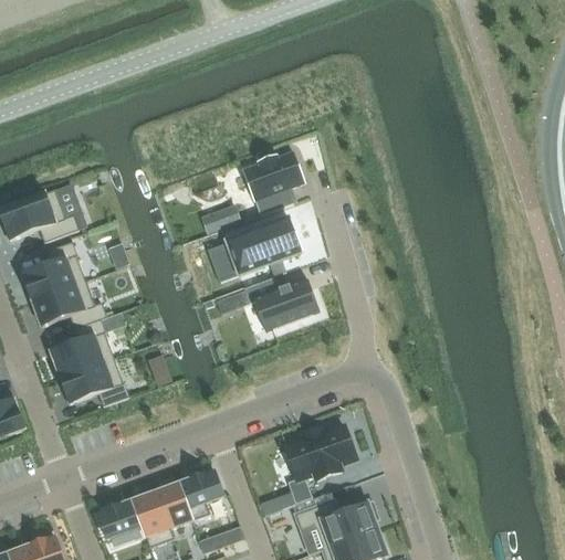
[(292,150),(237,170),(238,173),(249,202),(252,200),(258,215),(290,203),(284,189),(303,181),(292,150)]
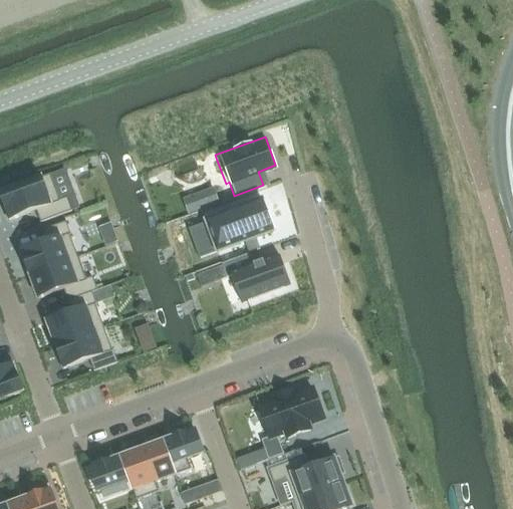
[(49,172),(0,190),(0,193),(9,217),(35,208),(40,219),(63,211),(71,208),(66,194),(58,197),(49,172)]
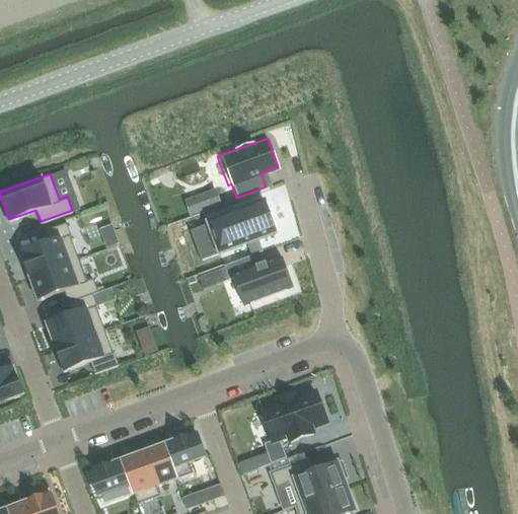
[(203,222),(213,251),(279,227),(269,199),(203,222)]
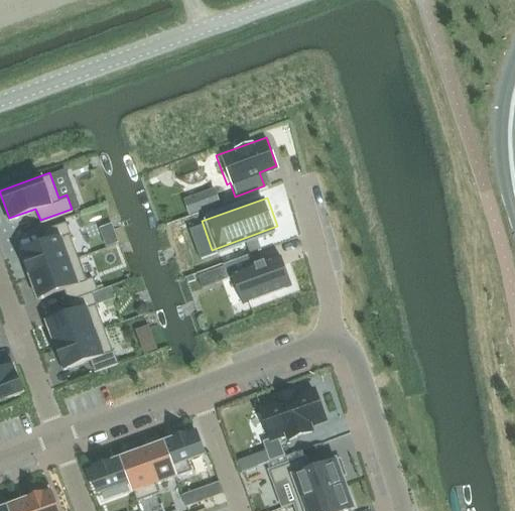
[(46,240),(20,249),(29,272),(78,255),(70,233),(71,232),(66,219),(41,228),(46,240)]
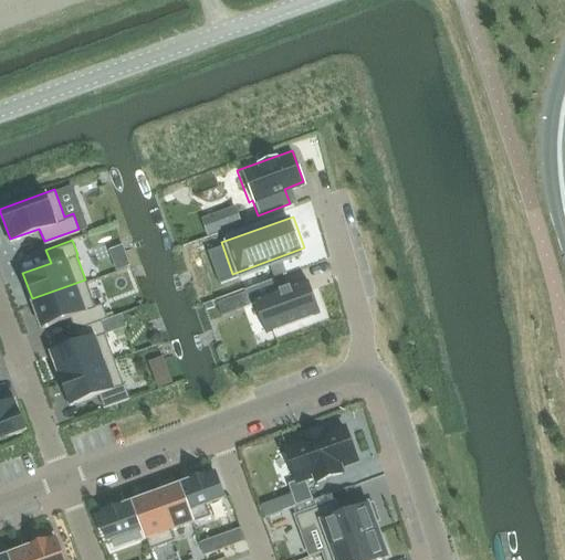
[(244,288),(216,299),(221,313),(257,299),(267,328),(264,328),(264,329),(318,309),(318,308),(316,309),(306,281),(309,281),(307,278),(279,289),(273,276),(244,287),(244,288)]
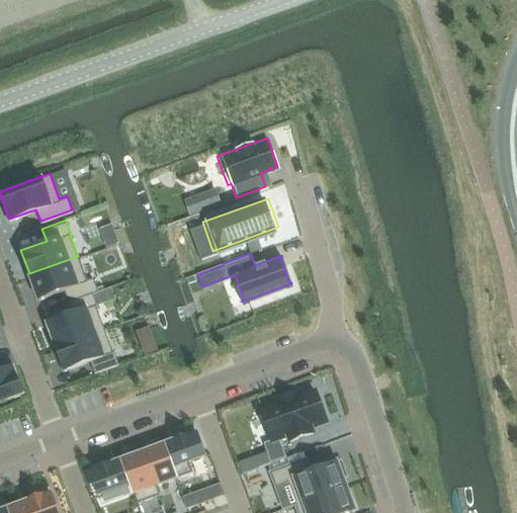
[(78,256),(29,273),(37,297),(64,288),(68,300),(92,291),(97,289),(92,276),(86,278),(78,256)]
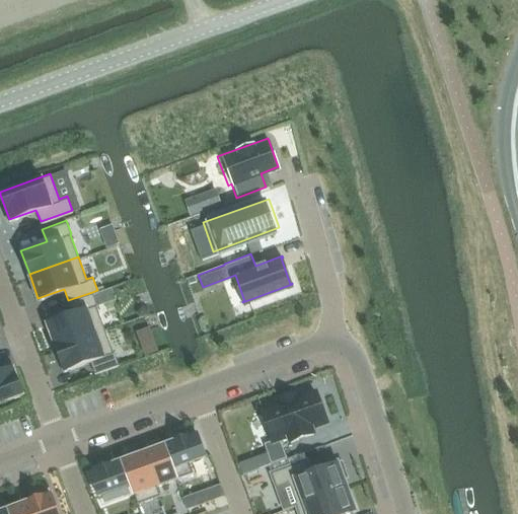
[(72,312),(47,321),(56,346),(104,327),(96,305),(96,304),(92,292),(68,300),(72,312)]
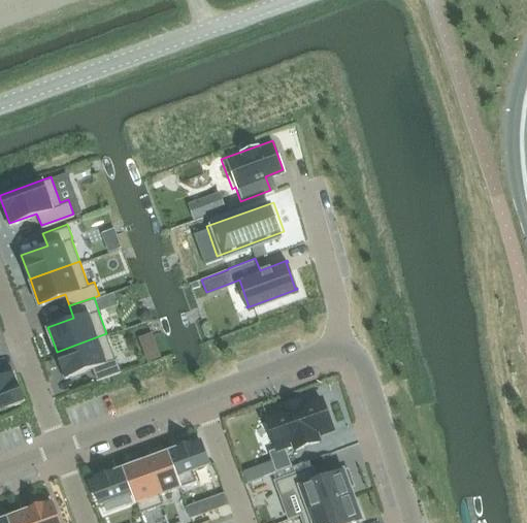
[(106,333),(57,352),(65,376),(91,366),(96,379),(120,369),(116,356),(114,356),(106,333)]
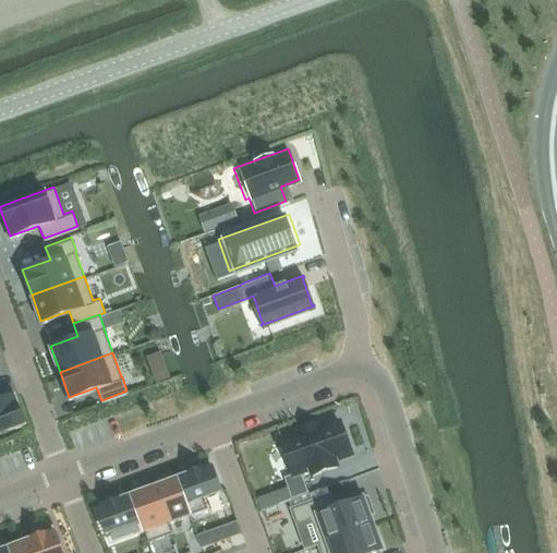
[(166,361),(150,367),(156,381),(168,376),(171,375),(166,361)]
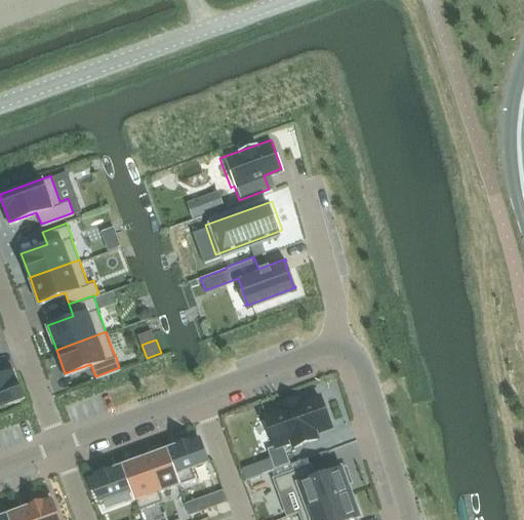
[(0,405),(23,397),(12,369),(0,373),(0,405)]
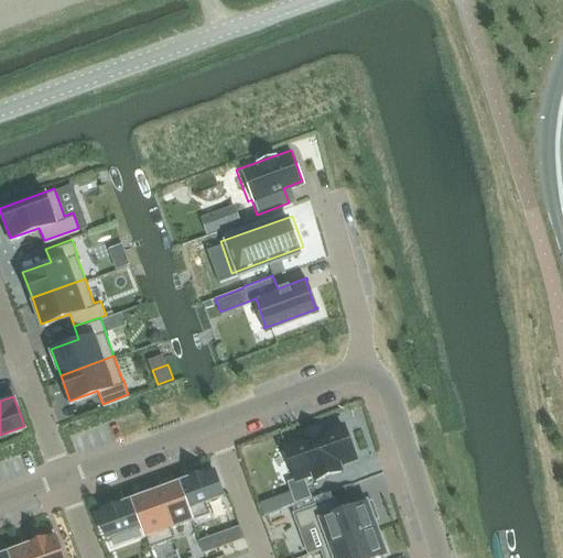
[(303,437),(284,444),(295,476),(285,479),(293,500),(310,494),(303,474),(312,471),(314,477),(339,468),(337,462),(354,456),(342,423),(323,430),(321,425),(302,433),(303,437)]
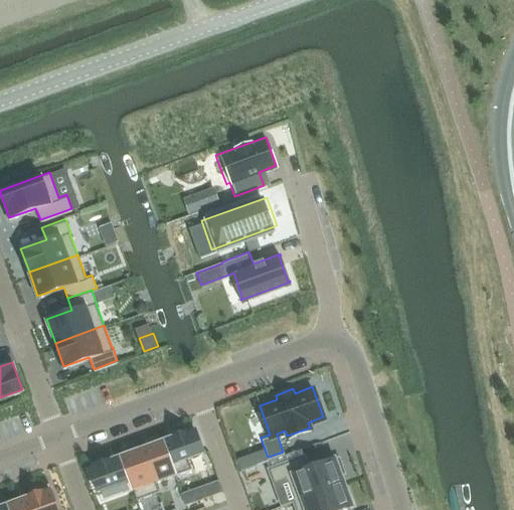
[(194,428),(162,440),(174,473),(191,467),(187,457),(203,451),(194,428)]
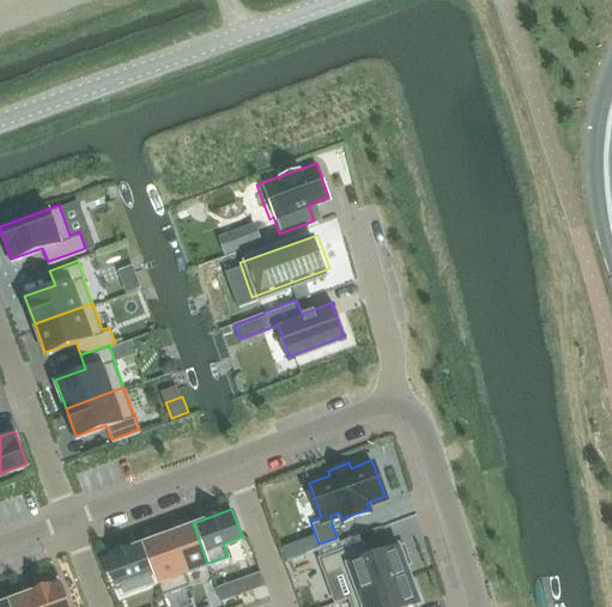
[(193,523),(168,532),(187,583),(188,582),(183,571),(207,563),(193,523)]
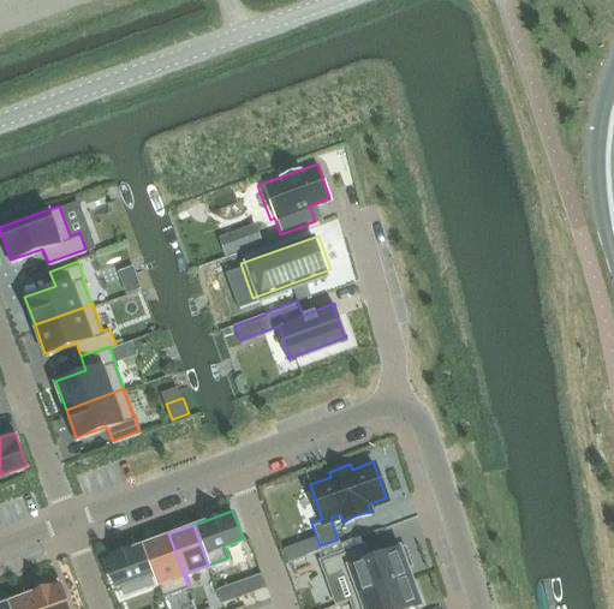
[(168,533),(144,543),(164,593),(188,585),(168,533)]
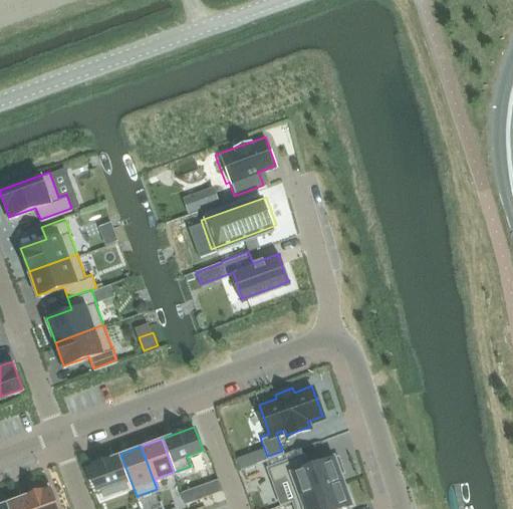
[(268,466),(267,466),(280,502),(341,479),(338,472),(343,470),(337,455),(307,466),(302,453),(268,466)]
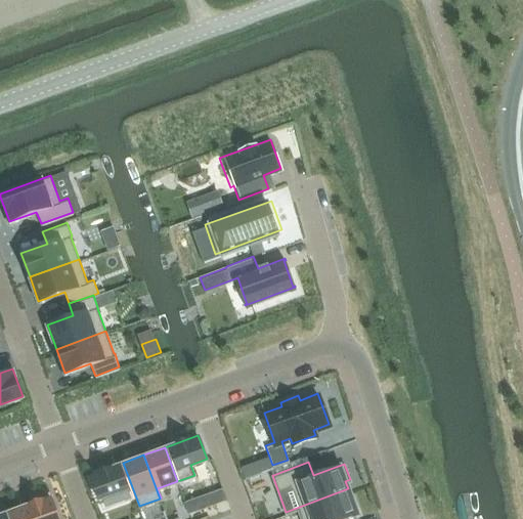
[(123,463),(89,475),(98,499),(131,486),(138,506),(139,506),(123,463)]
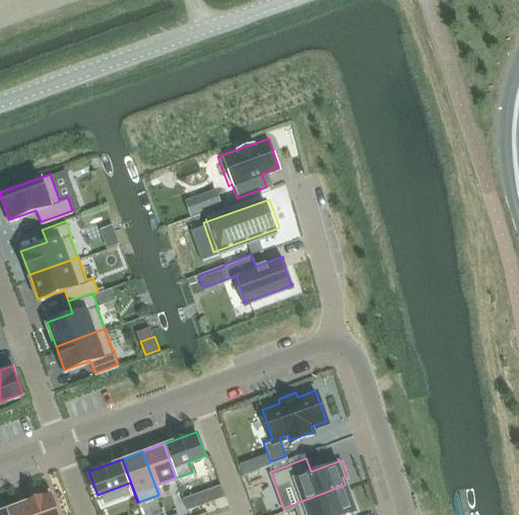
[(345,485),(283,508),(284,509),(296,504),(299,514),(339,514),(354,510),(345,485)]
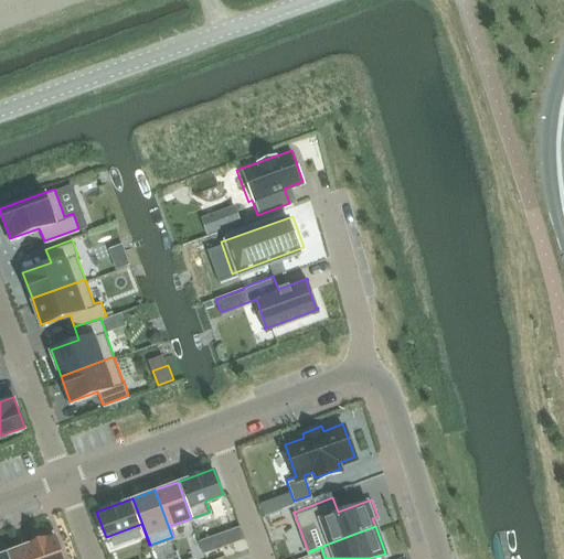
[(63,558),(54,534),(30,543),(35,558),(63,558)]
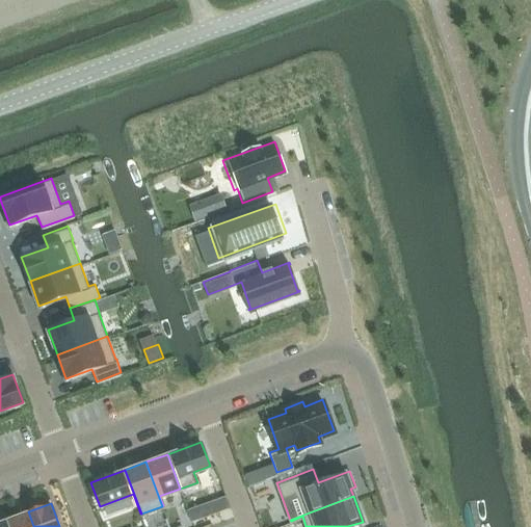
[(200,507),(188,511),(191,520),(203,515),(200,507)]
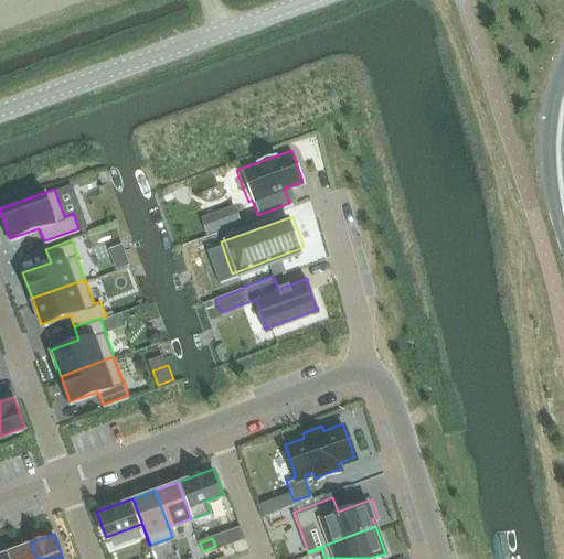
[(35,558),(30,543),(8,551),(10,558),(35,558)]
